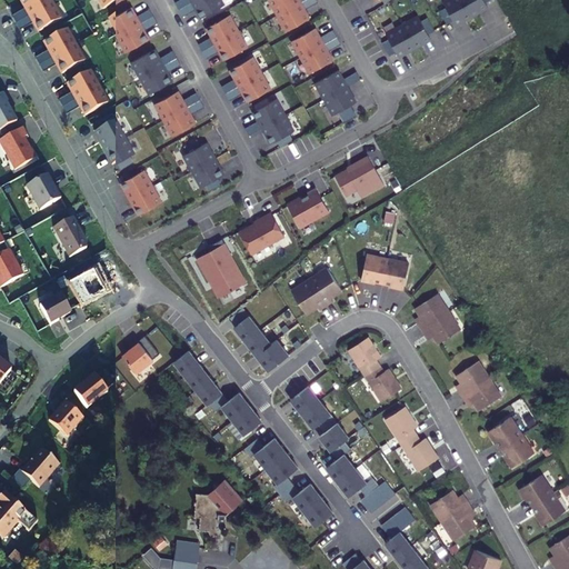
[(49,0),(20,0),(26,10),(11,18),(15,25),(29,17),(51,5),(49,0)]
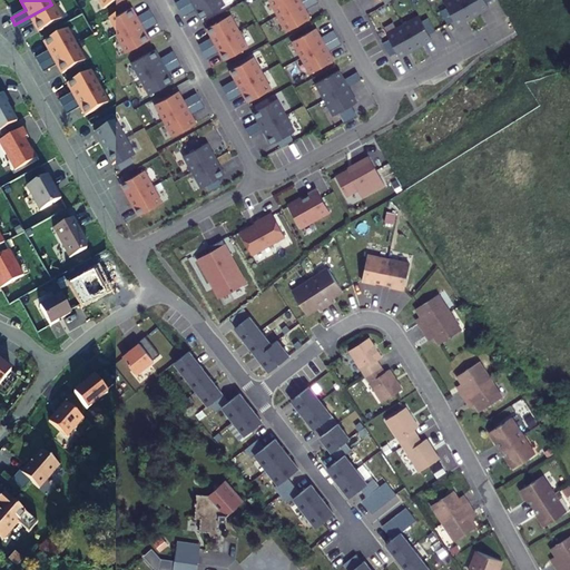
[(220,0),(193,0),(193,1),(178,8),(183,16),(196,8),(202,17),(224,5),(220,0)]
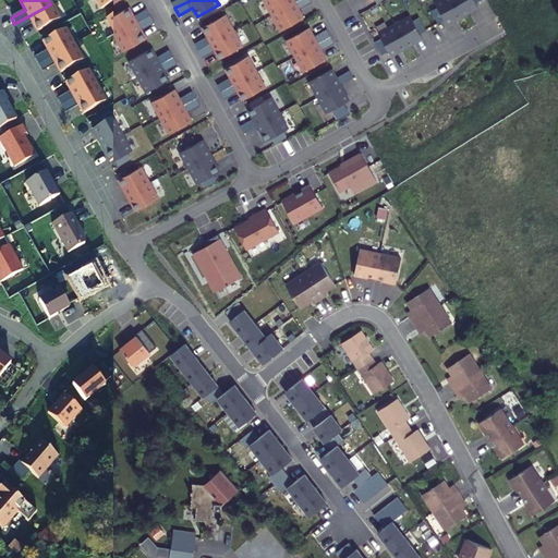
[(264,0),(271,13),(293,1),(294,0),(264,0)]
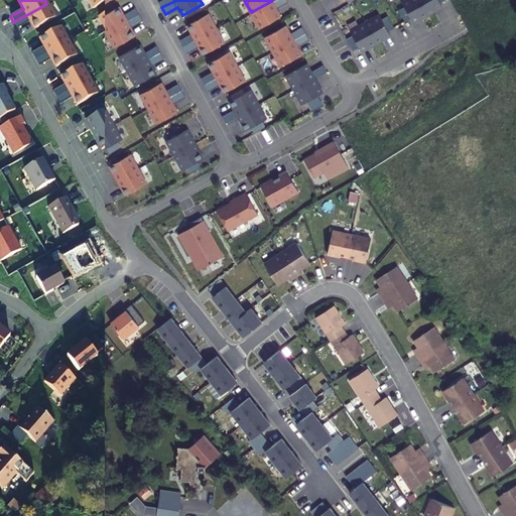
[(272,0),(271,1),(251,12),(259,26),(280,15),(275,7),(286,0),(272,0)]
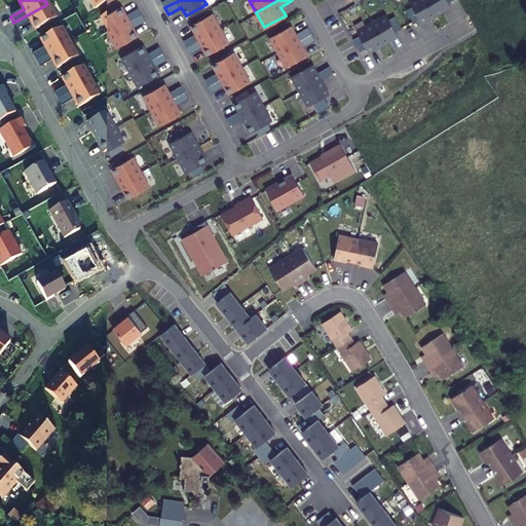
[(436,12),(427,0),(409,0),(409,1),(412,5),(406,8),(412,20),(418,16),(420,22),(436,12)]
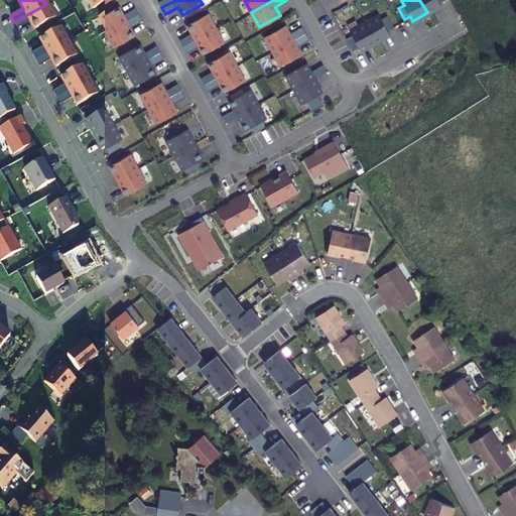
[(419,0),(427,12),(441,4),(438,0),(419,0)]
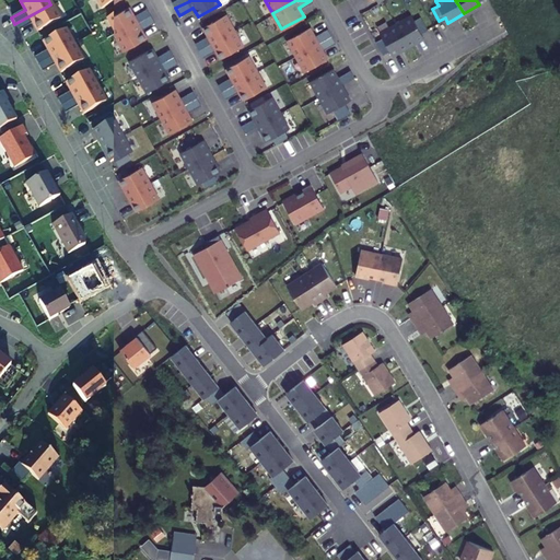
[(50,4),(28,16),(14,24),(19,31),(32,23),(37,32),(59,20),(50,4)]
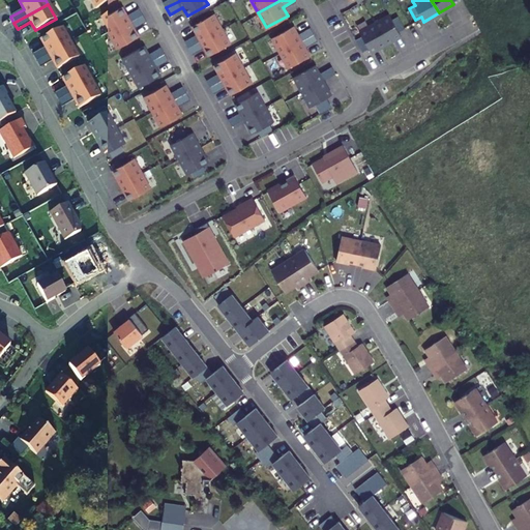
[(121,5),(100,17),(110,32),(130,21),(143,13),(139,7),(126,15),(121,5)]
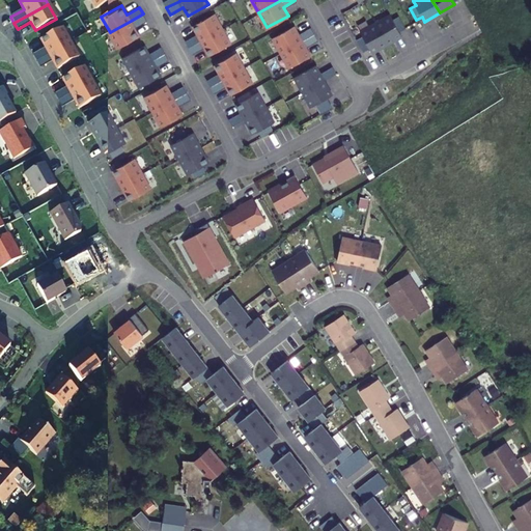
[(110,32),(117,47),(139,35),(134,27),(146,20),(143,14),(131,21),(110,32)]
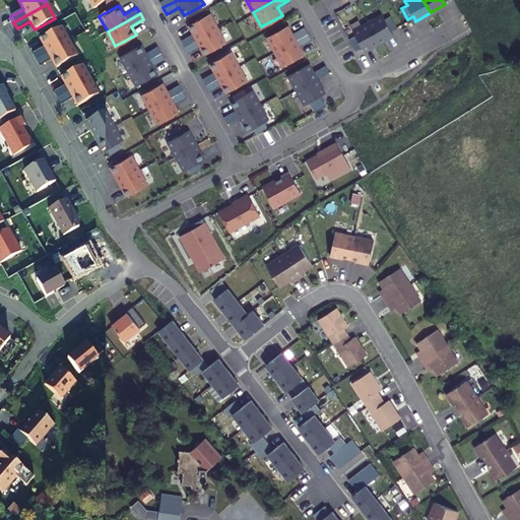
[(209,13),(189,24),(193,33),(181,40),(184,46),(197,39),(217,27),(209,13)]
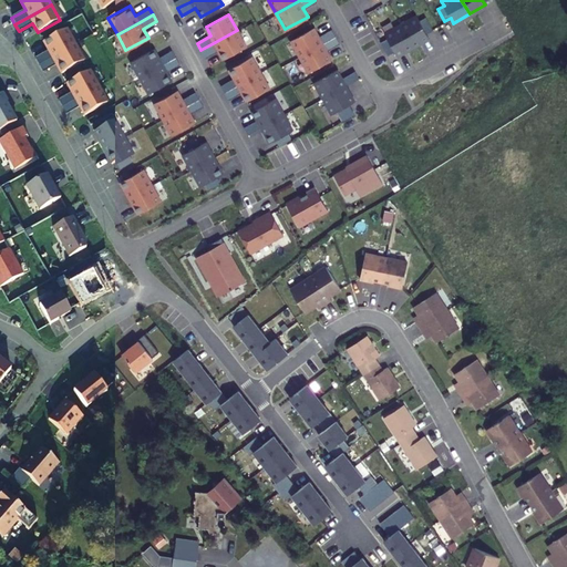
[(419,20),(416,14),(400,23),(412,45),(429,37),(425,32),(432,28),(425,16),(419,20)]
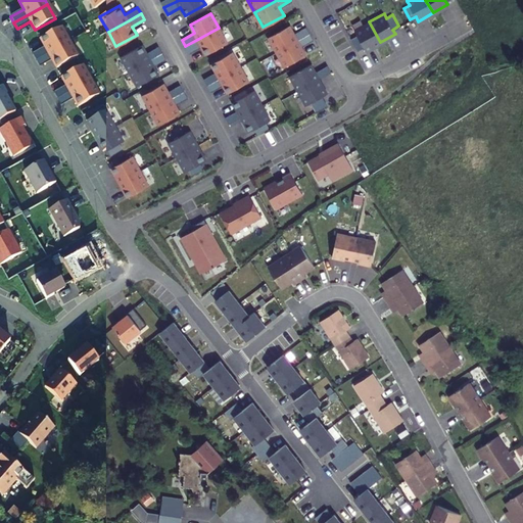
[(369,21),(354,30),(357,35),(350,38),(357,49),(363,46),(366,50),(380,42),(369,21)]
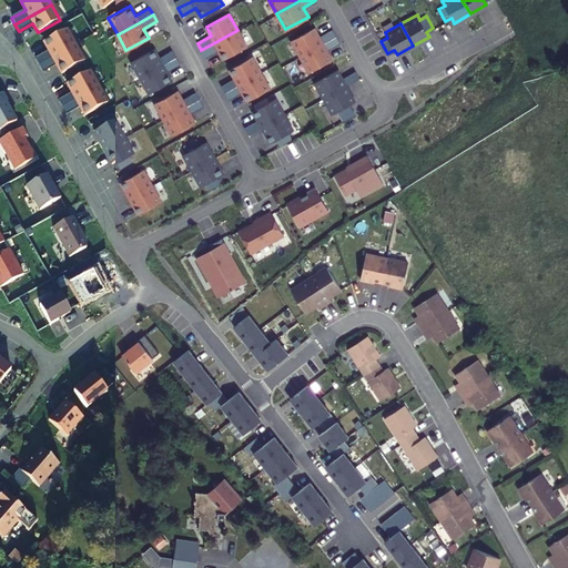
[(313,27),(291,39),(300,56),(323,42),(336,36),(332,29),(318,36),(313,27)]
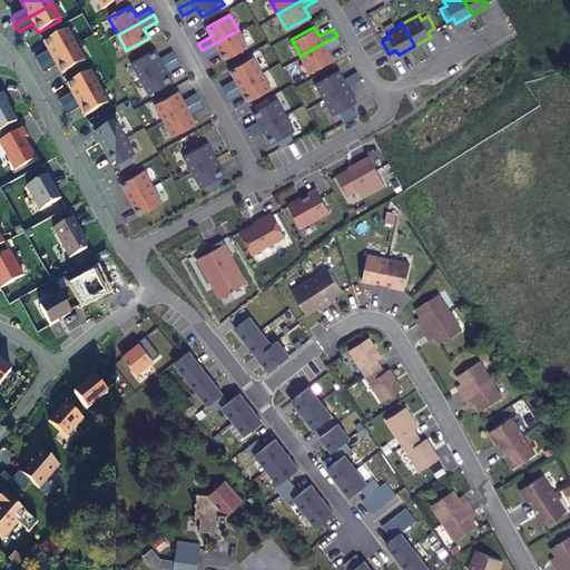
[(66,30),(43,42),(49,51),(35,59),(38,66),(52,58),(75,46),(66,30)]
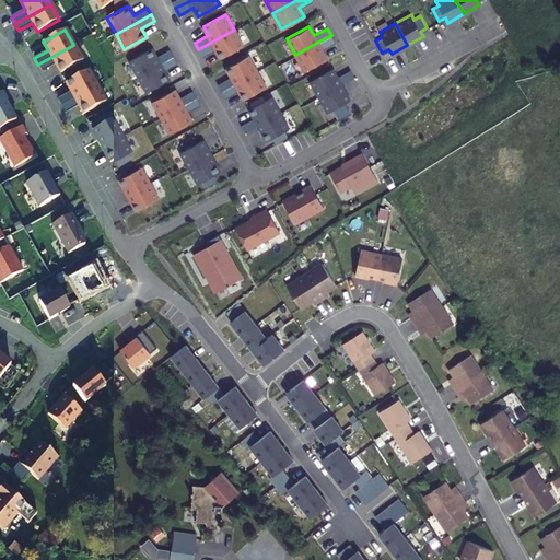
[(234,30),(212,42),(198,49),(202,56),(216,48),(221,57),(243,45),(234,30)]
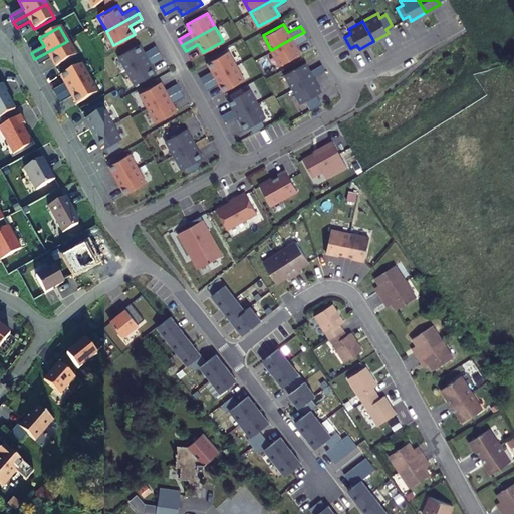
[(292,38),(271,50),(279,64),(300,53),(295,44),(307,38),(304,32),(292,38)]
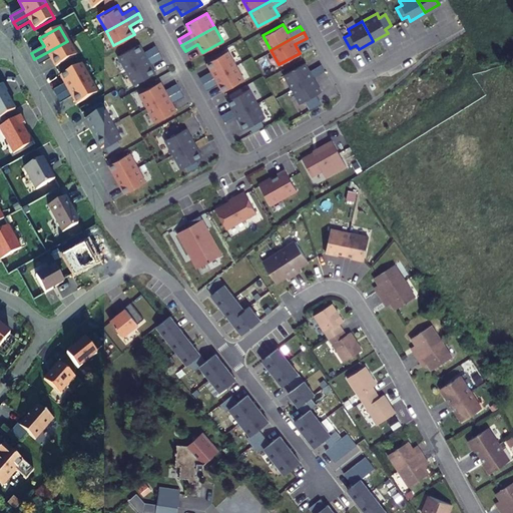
[(50,58),(55,67),(75,55),(67,41),(47,52),(34,59),(38,65),(50,58)]
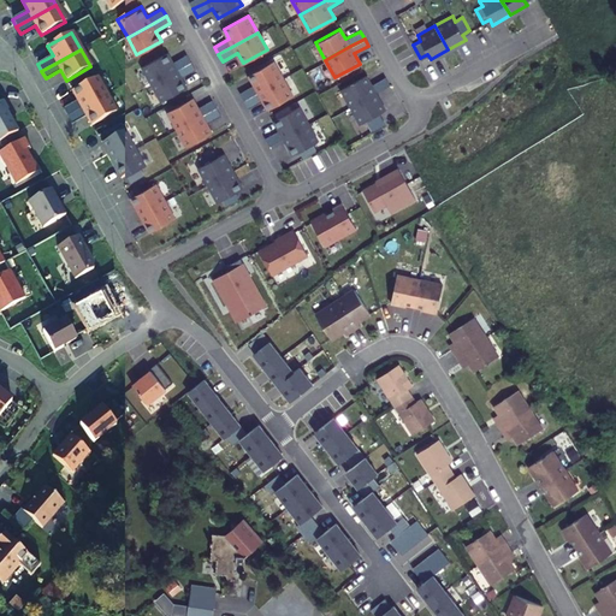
[(166,52),(142,65),(153,83),(177,70),(191,61),(187,54),(172,63),(166,52)]
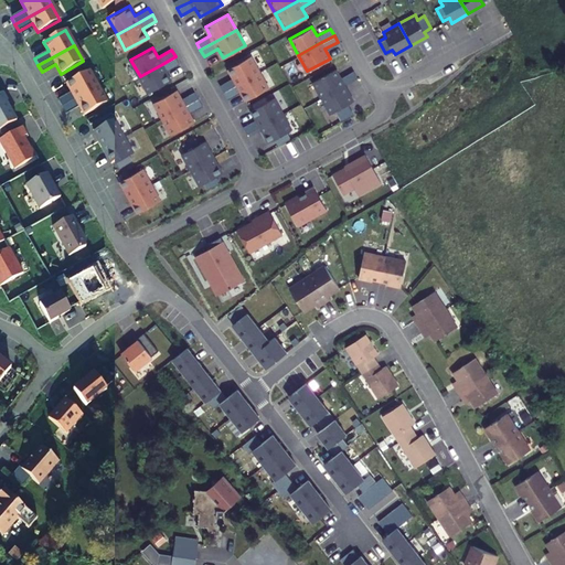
[(251,55),(227,67),(233,77),(220,85),(223,92),(237,84),(259,72),(251,55)]
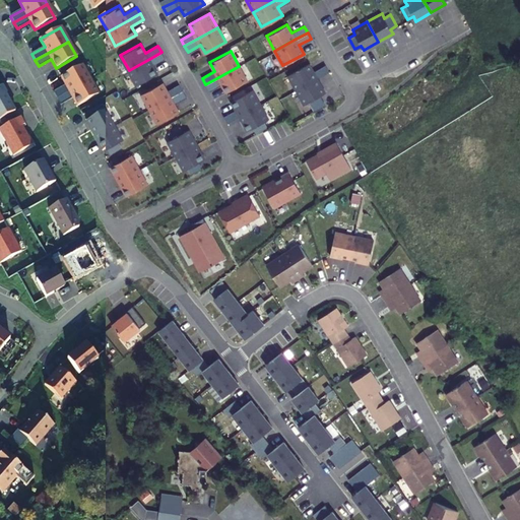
[(149,59),(129,70),(137,84),(157,73),(152,65),(165,58),(161,52),(149,59)]
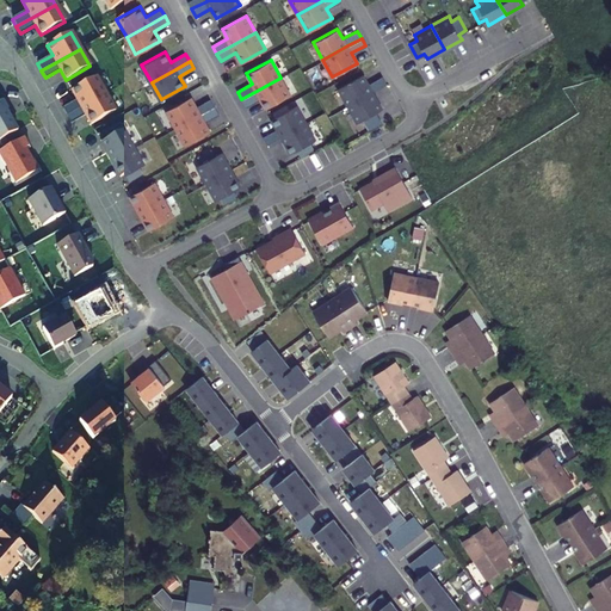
[(362,74),(338,87),(347,104),(372,91),(387,82),(382,75),(368,84),(362,74)]
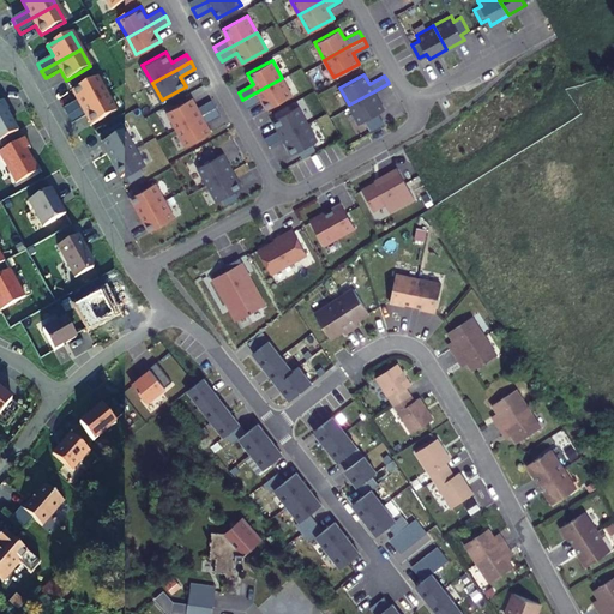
[(96,77),(72,90),(78,101),(62,109),(66,116),(82,108),(106,95),(96,77)]
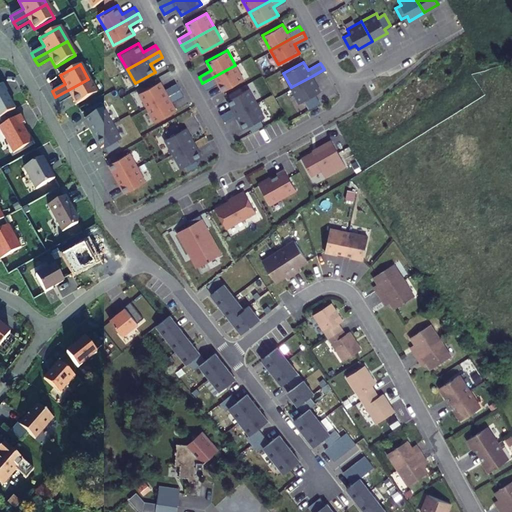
[(235,65),(215,76),(202,83),(206,89),(218,82),(223,90),(243,79),(235,65)]
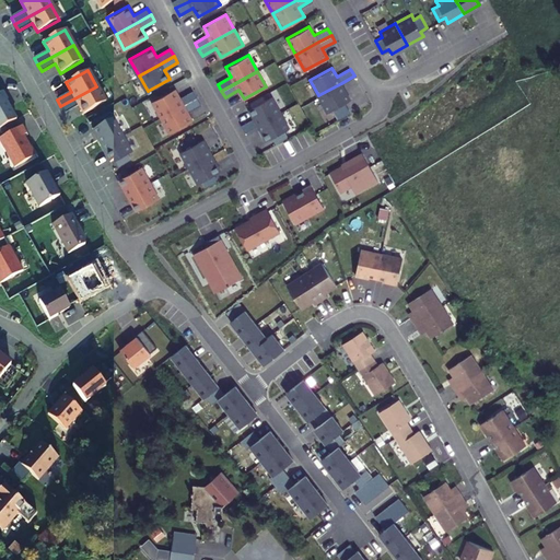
[(341,83),(318,95),(327,112),(333,108),(338,118),(350,112),(345,102),(350,100),(341,83)]
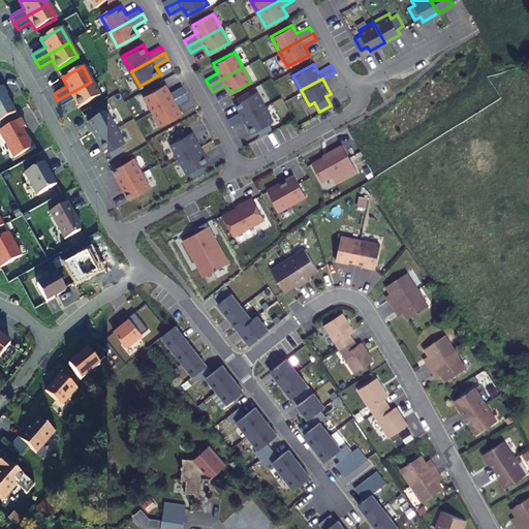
[(91,82),(70,93),(57,100),(61,106),(73,99),(79,107),(99,96),(91,82)]
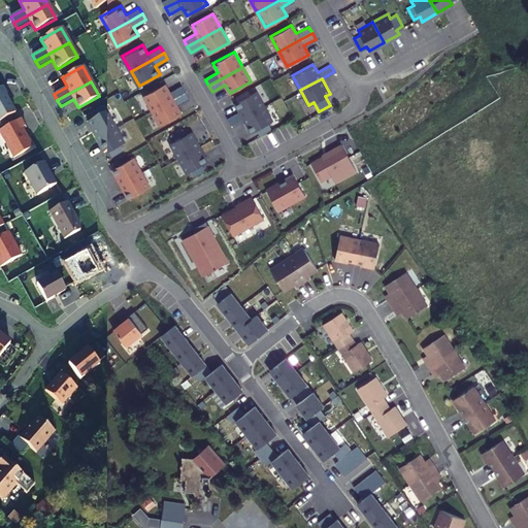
[(164,83),(143,95),(153,109),(173,98),(186,91),(182,85),(169,92),(164,83)]
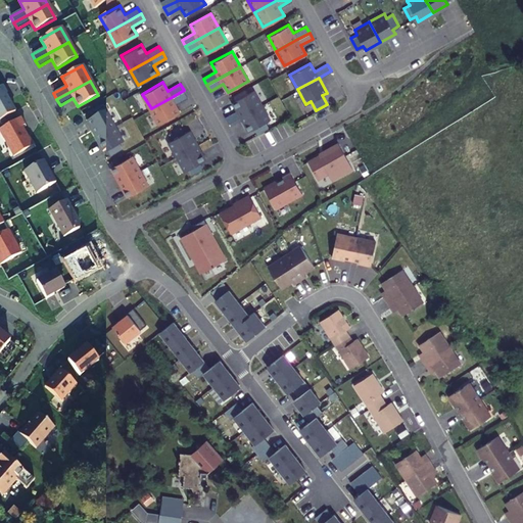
[(0,86),(0,119),(14,111),(8,100),(6,99),(4,94),(6,93),(1,85),(0,86)]
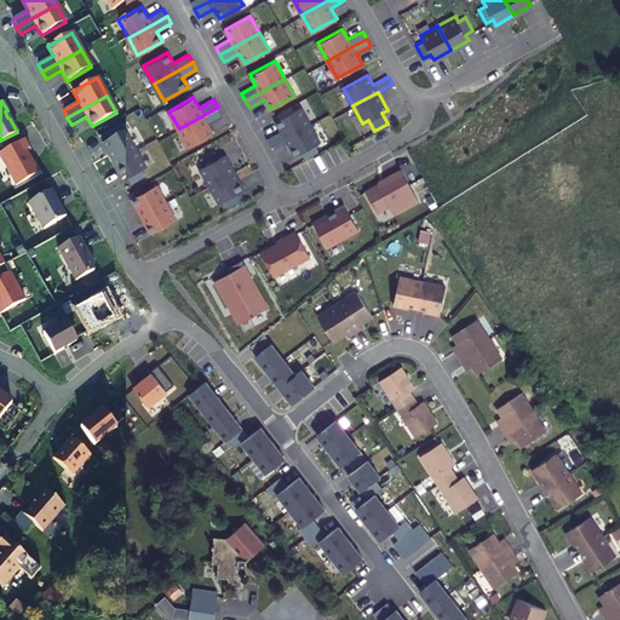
[(179,128),(189,147),(213,132),(207,122),(222,115),(218,107),(204,115),(179,128)]
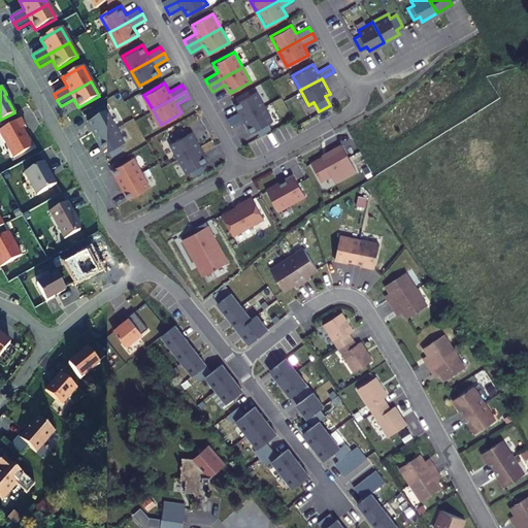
[(256,91),(234,102),(239,110),(227,118),(230,124),(242,117),(264,105),(256,91)]
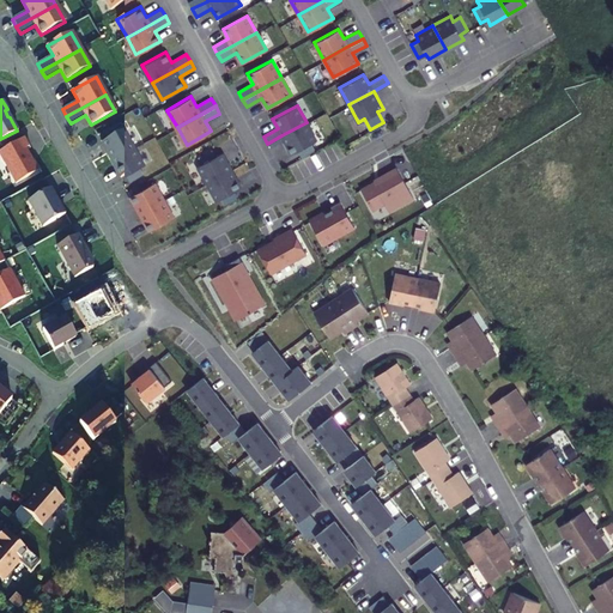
[(307,122),(281,135),(292,153),(298,150),(302,157),(315,150),(311,143),(316,140),(307,122)]
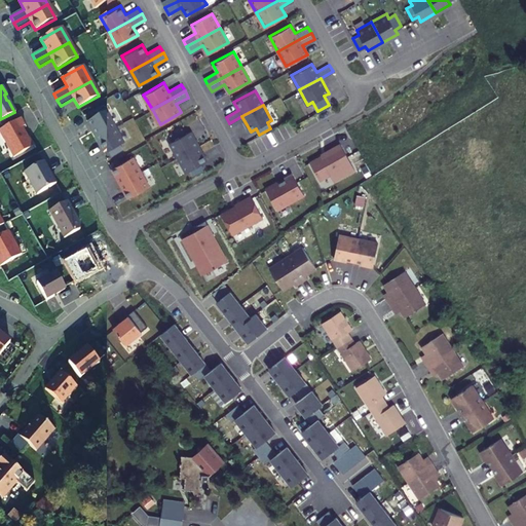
[(92,119),(87,122),(96,138),(116,125),(108,111),(104,113),(101,108),(89,114),(92,119)]
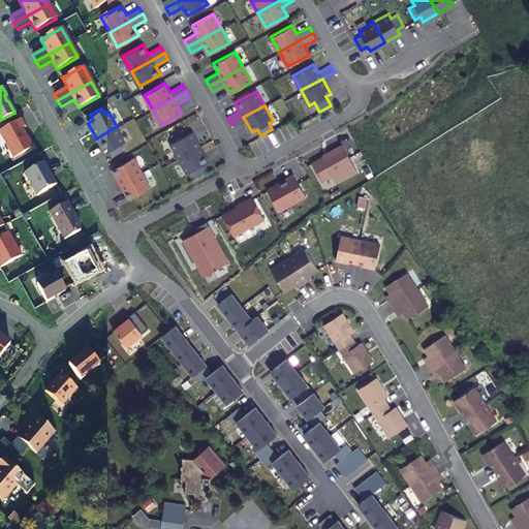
[(21,119),(0,129),(0,134),(12,158),(33,147),(22,128),(25,126),(21,119)]
